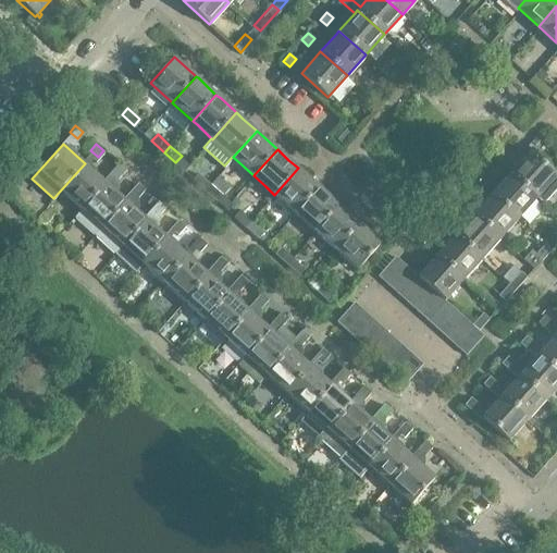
[(556,175),(530,151),(511,173),(537,196),(544,203),(556,187),(556,175)]
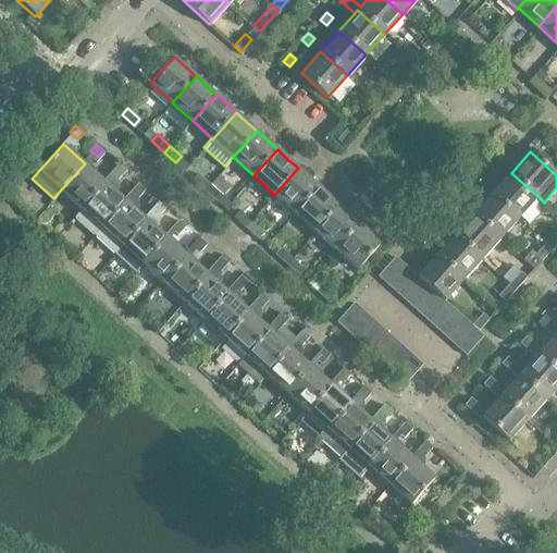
[(116,162),(111,169),(118,175),(124,169),(116,162)]
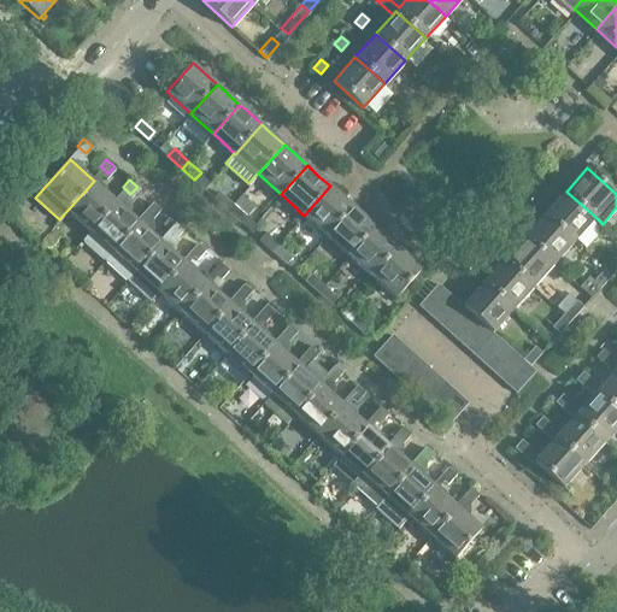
[(94,181),(59,219),(82,240),(117,201),(94,181)]
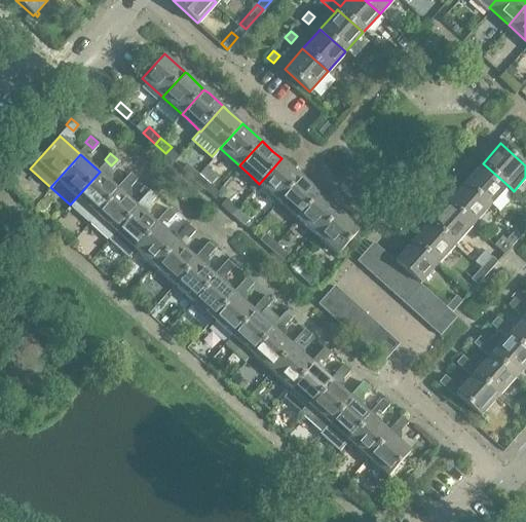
[(278,200),(301,176),(294,170),(282,158),(259,184),(271,195),(278,200)]
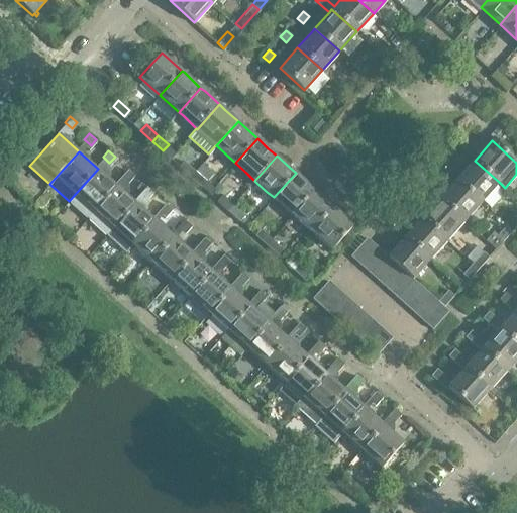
[(190,175),(196,169),(184,159),(179,165),(190,175)]
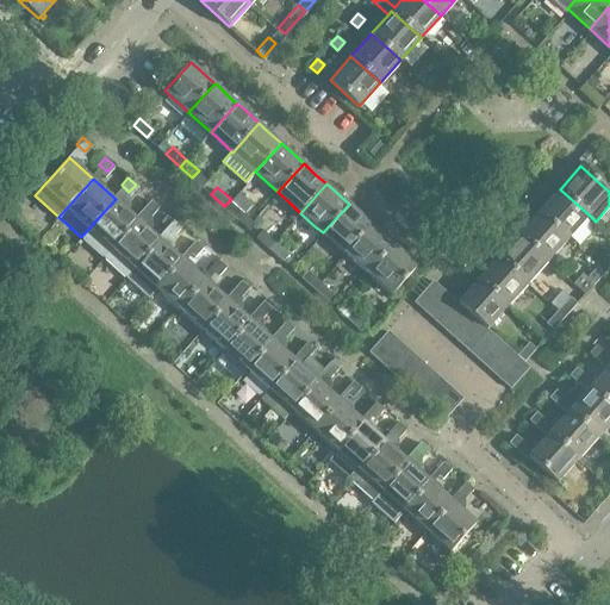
[(560,189),(540,211),(568,237),(589,214),(560,189)]
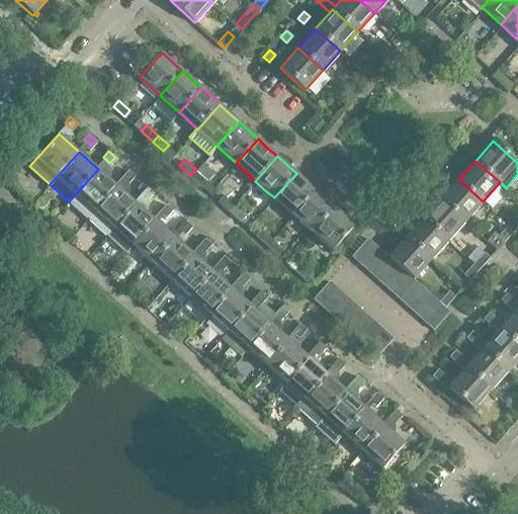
[(127,168),(122,174),(128,180),(134,174),(127,168)]
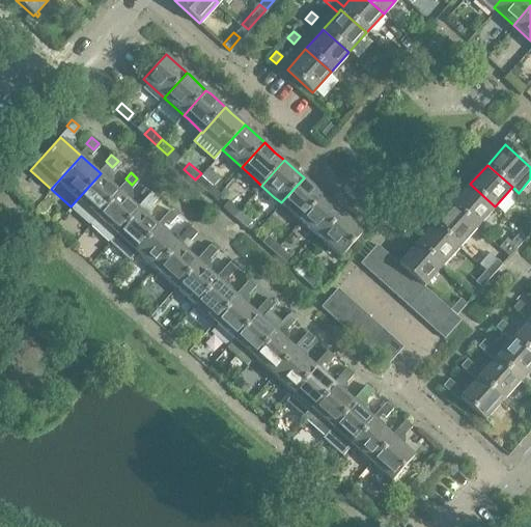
[(101,173),(71,206),(90,224),(120,191),(101,173)]
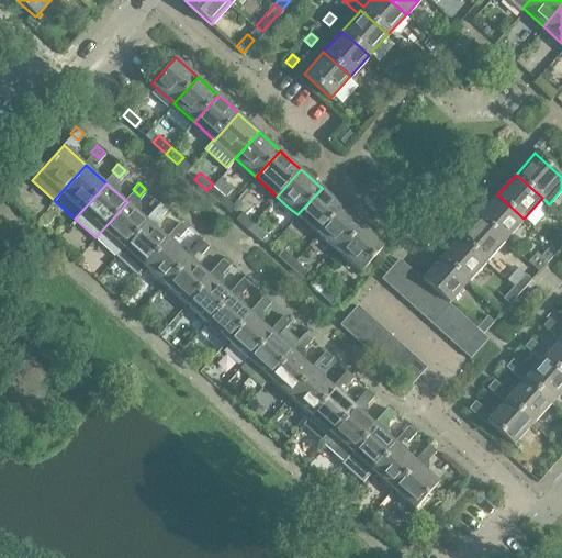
[(206,190),(218,201),(224,194),(213,183),(206,190)]
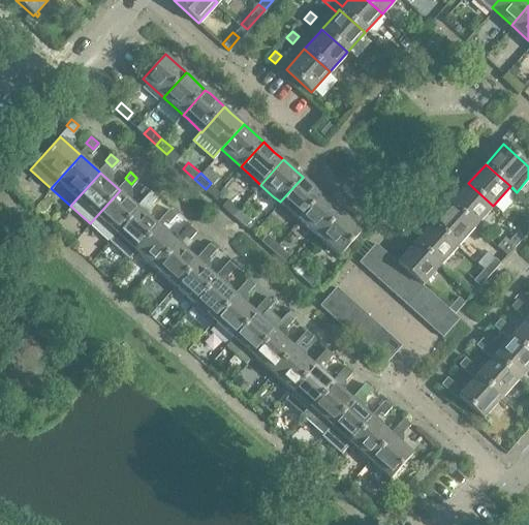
[(300,219),(321,194),(317,190),(303,177),(280,202),(294,215),(300,219)]
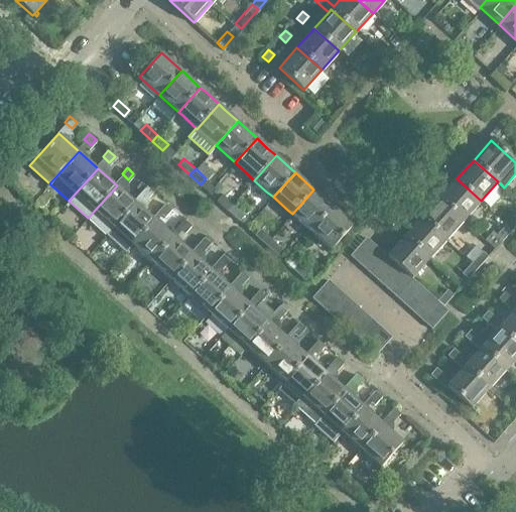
[(457,178),(439,198),(464,220),(481,201),(457,178)]
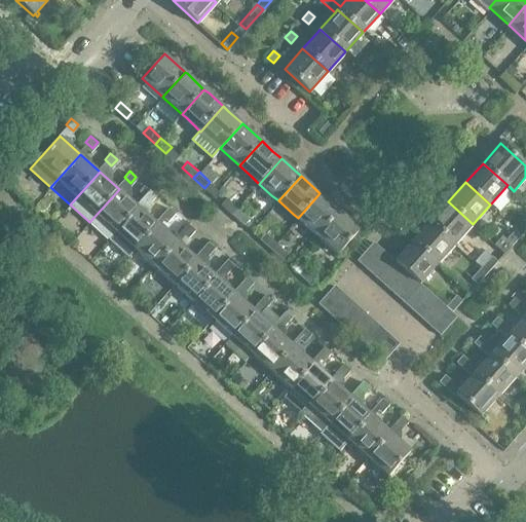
[(150,200),(155,194),(149,188),(143,194),(150,200)]
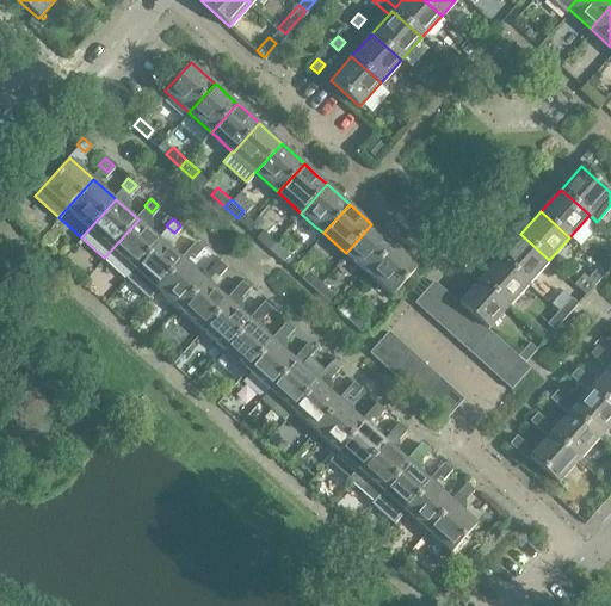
[(139,220),(104,258),(127,278),(160,240),(139,220)]
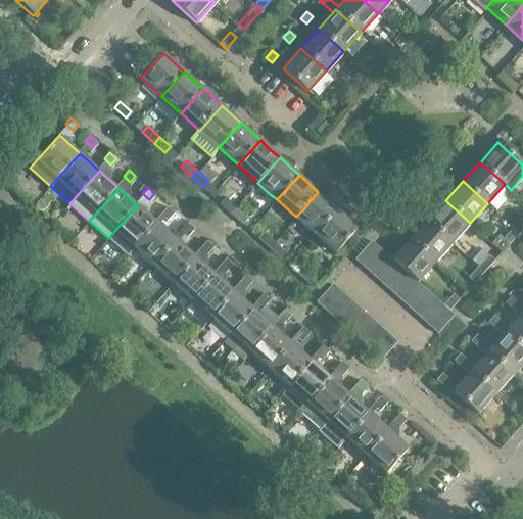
[(315,234),(337,209),(335,207),(318,192),(296,217),(313,232),(315,234)]
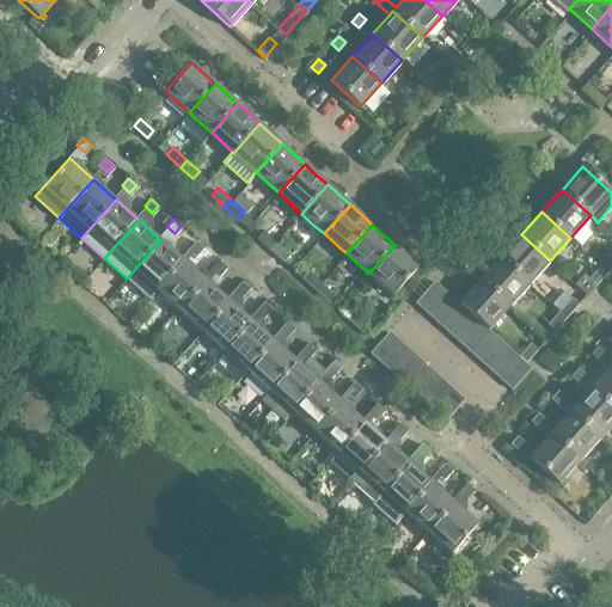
[(270,247),(277,240),(263,228),(257,235),(270,247)]
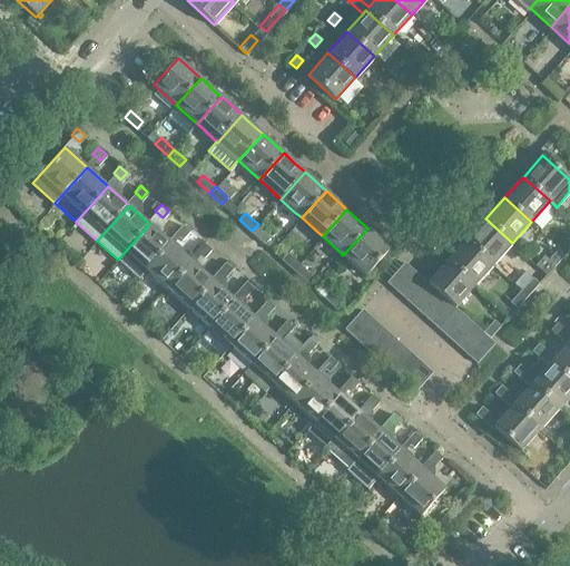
[(485,218),(467,240),(493,264),(512,243),(485,218)]
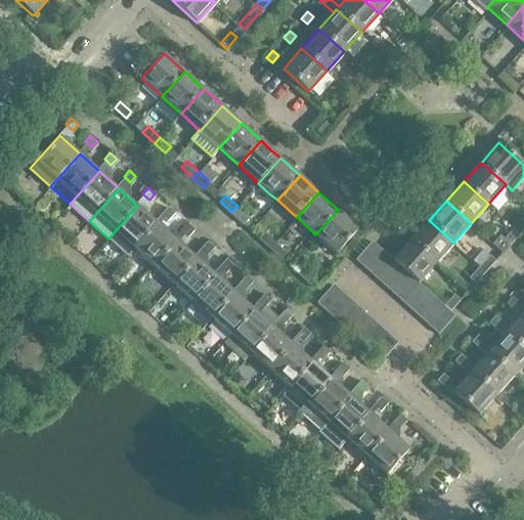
[(167,205),(162,211),(169,217),(174,211),(167,205)]
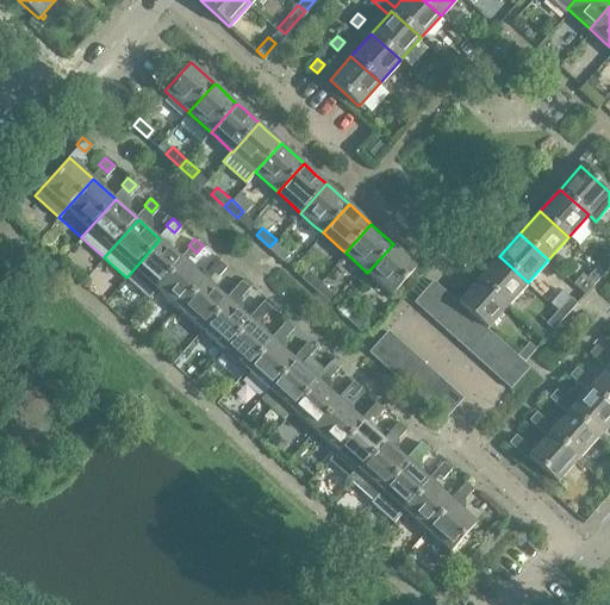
[(160,239),(126,278),(148,297),(153,292),(182,259),(160,239)]
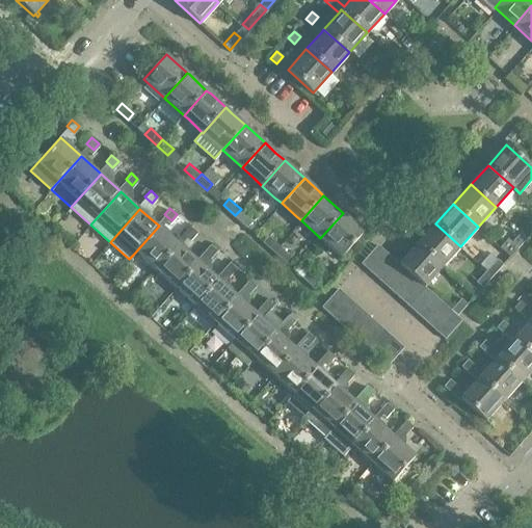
[(235,215),(246,226),(251,219),(241,209),(235,215)]
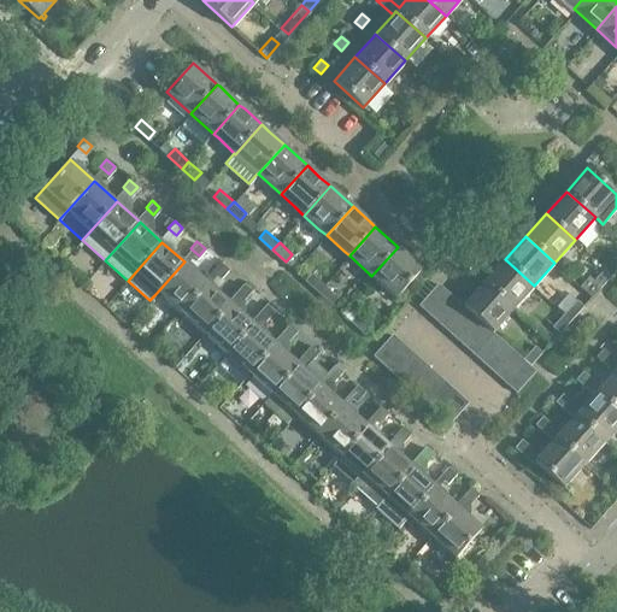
[(395,298),(421,268),(398,247),(371,276),(395,298)]
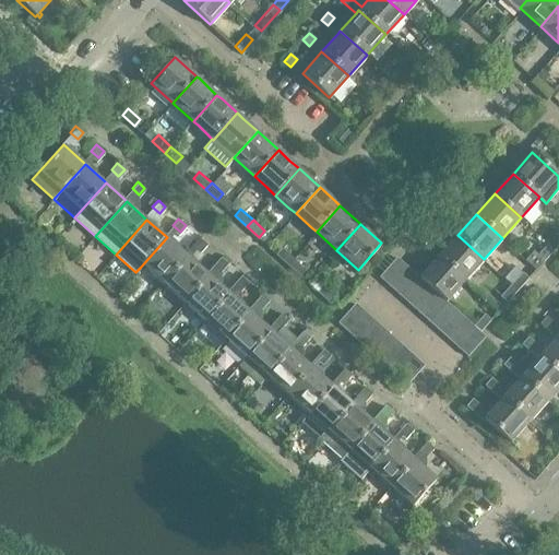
[(554,247),(558,240),(558,229),(547,241),(554,247)]
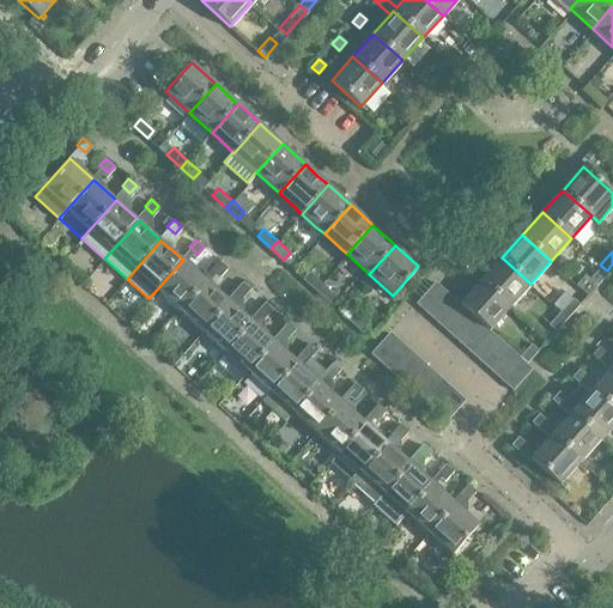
[(502,257),(481,280),(510,306),(530,284),(502,257)]
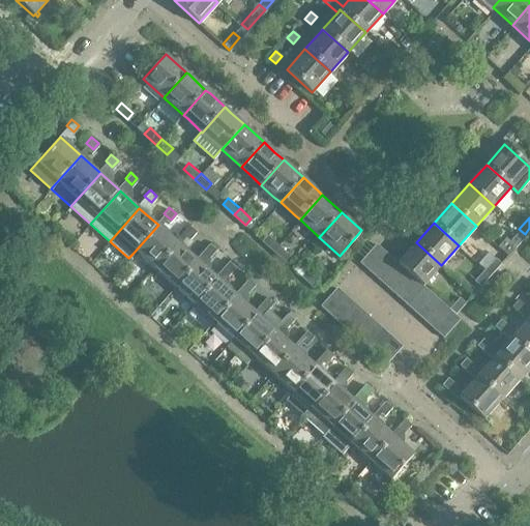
[(178,243),(158,225),(133,254),(135,255),(138,253),(154,267),(151,270),(153,271),(178,243)]
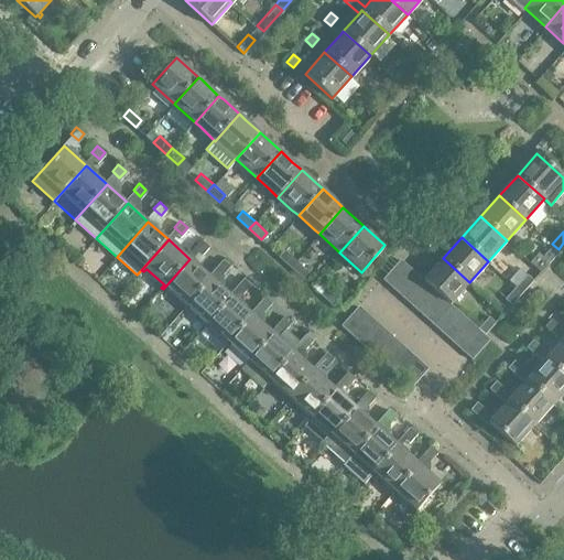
[(201,239),(195,245),(202,251),(208,245),(201,239)]
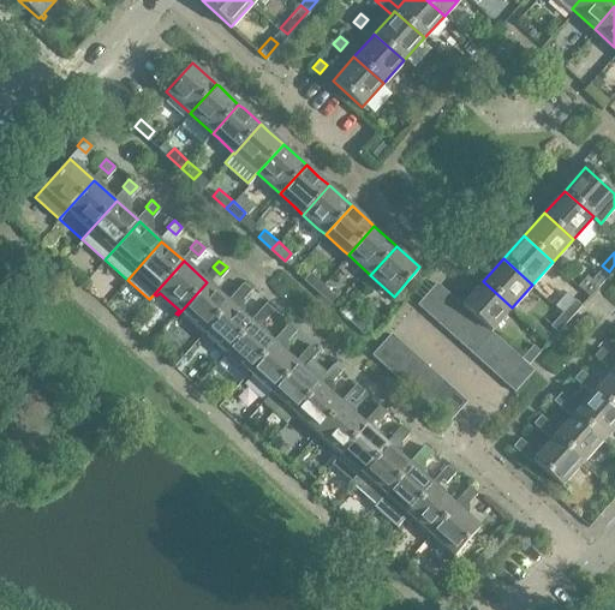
[(609,271),(602,265),(591,277),(598,285),(609,271)]
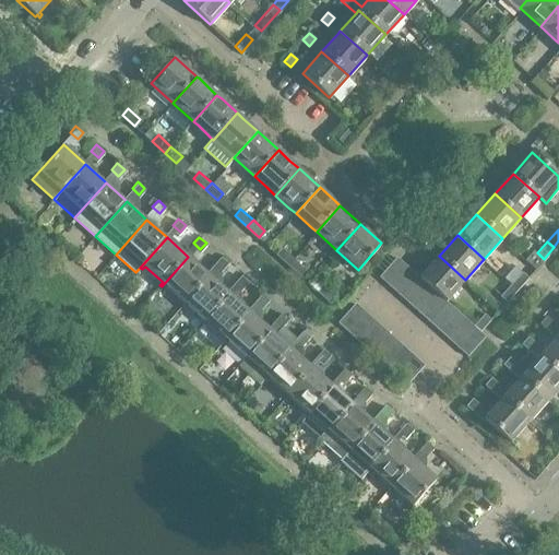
[(288,263),(294,257),(282,246),(275,252),(288,263)]
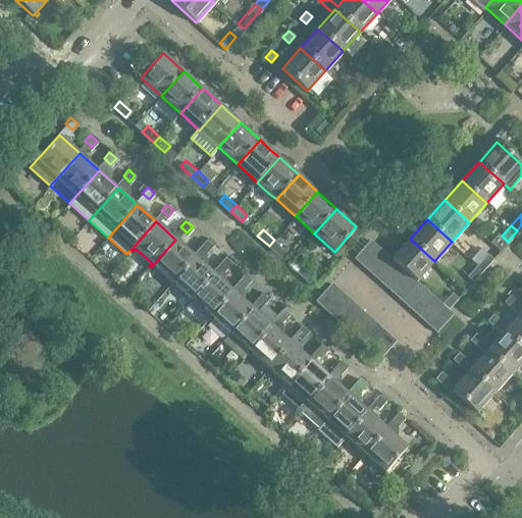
[(205,239),(200,245),(207,251),(212,245),(205,239)]
